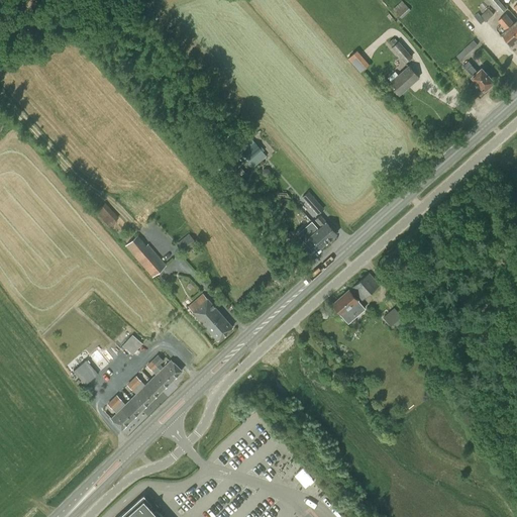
[(498,0),(489,0),(501,14),(506,9),(498,0)]
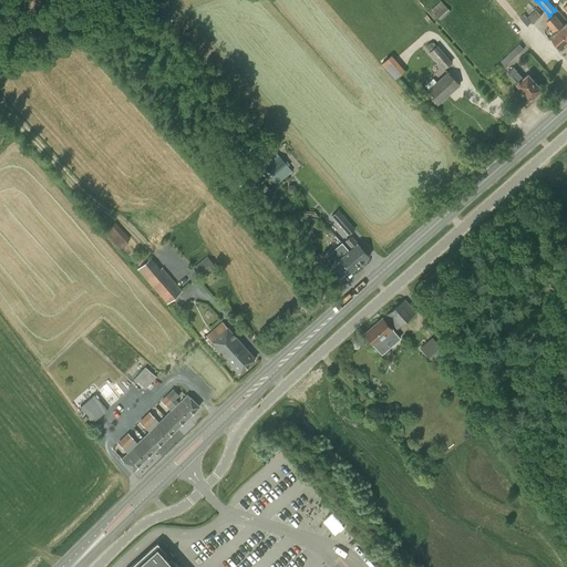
[(431,10),(439,18),(447,9),(441,1),(431,10)]
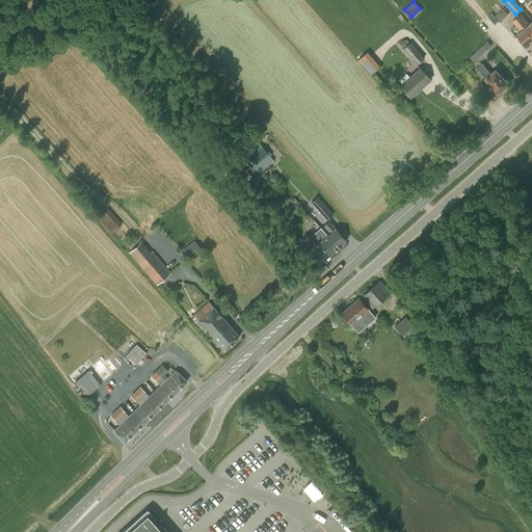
[(493,15),(500,23),(508,15),(500,7),(493,15)]
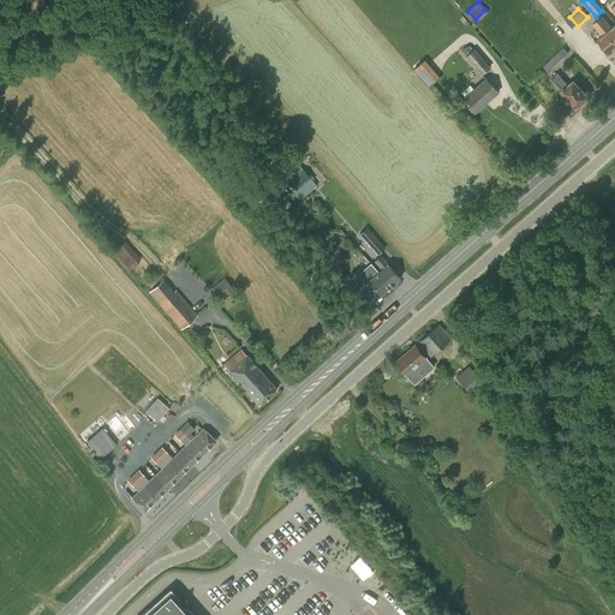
[(602,17),(597,21),(614,41),(614,25),(611,28),(602,17)]
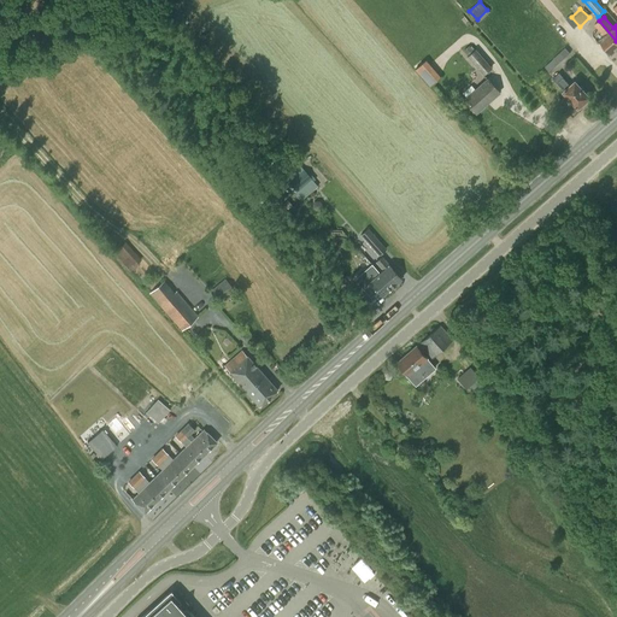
[(616,50),(616,41),(599,21),(594,25),(604,37),(599,41),(612,56),(616,50)]
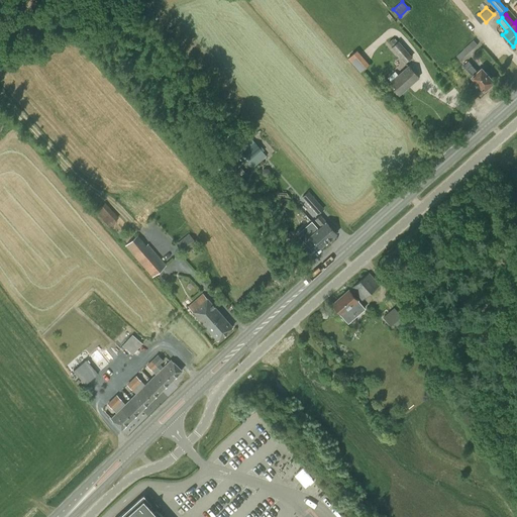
[(397,39),(389,45),(405,64),(412,58),(397,39)]
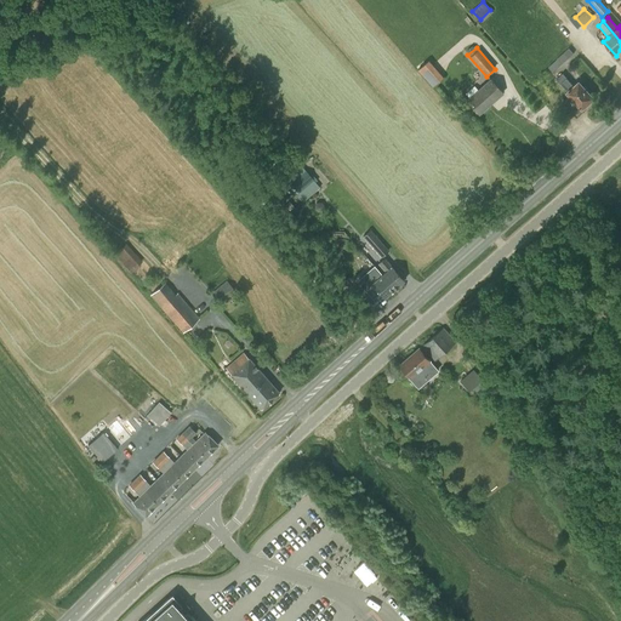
[(569,49),(548,67),(553,73),(574,53),(569,49)]
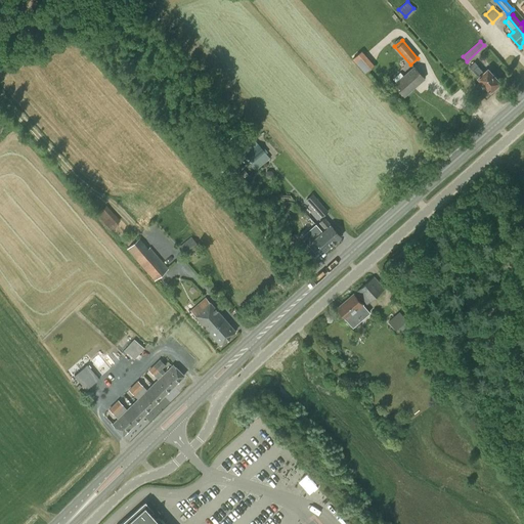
[(352,59),(364,74),(374,66),(361,50),(352,59)]
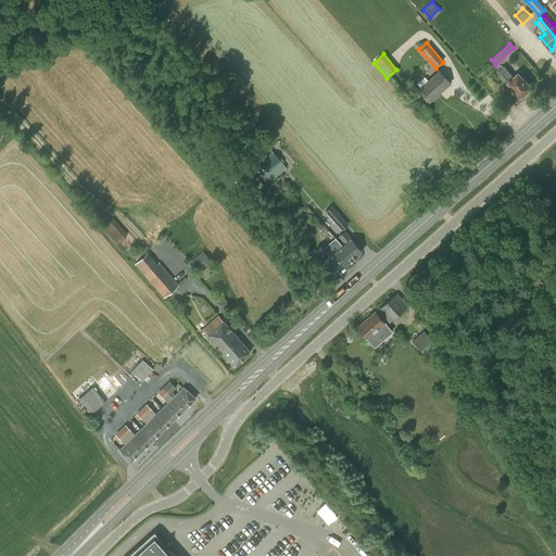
[(504,66),(498,72),(512,86),(521,97),(522,97),(526,93),(528,95),(531,90),(530,89),(531,88),(518,74),(515,78),(504,66)]
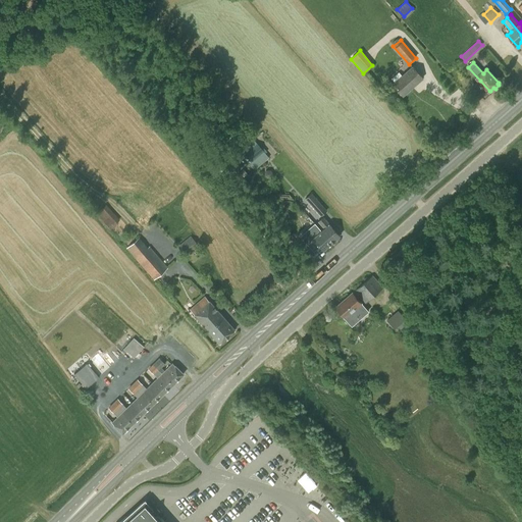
[(412,67),(394,85),(403,95),(422,79),(412,67)]
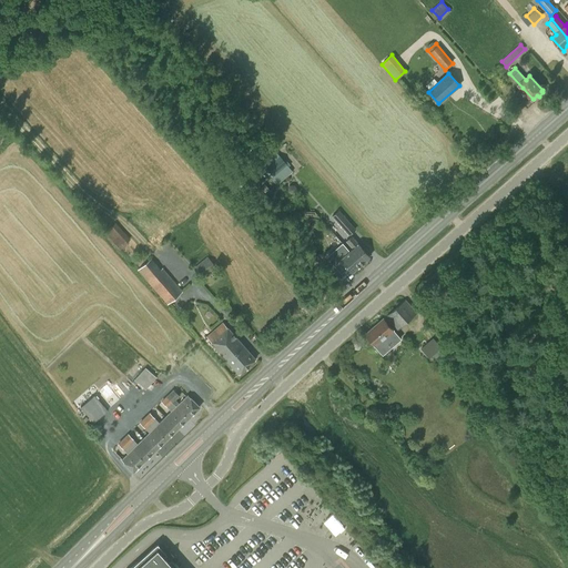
[(523,88),(516,94),(517,97),(515,99),(521,108),(525,104),(528,108),(535,101),(534,99),(533,99),(523,88)]
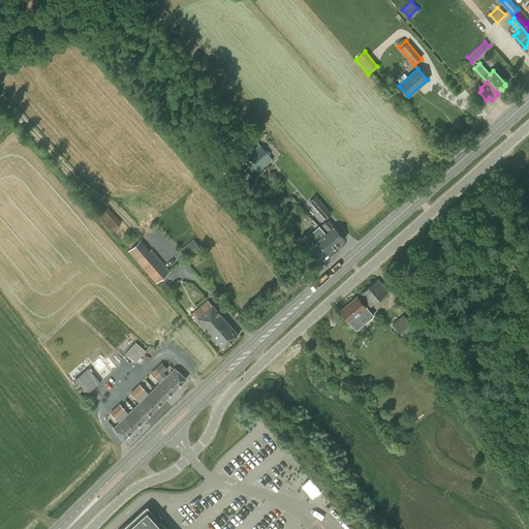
[(268,154),(258,143),(245,153),(256,167),(259,170),(267,164),(262,158),(267,155),(268,154)]
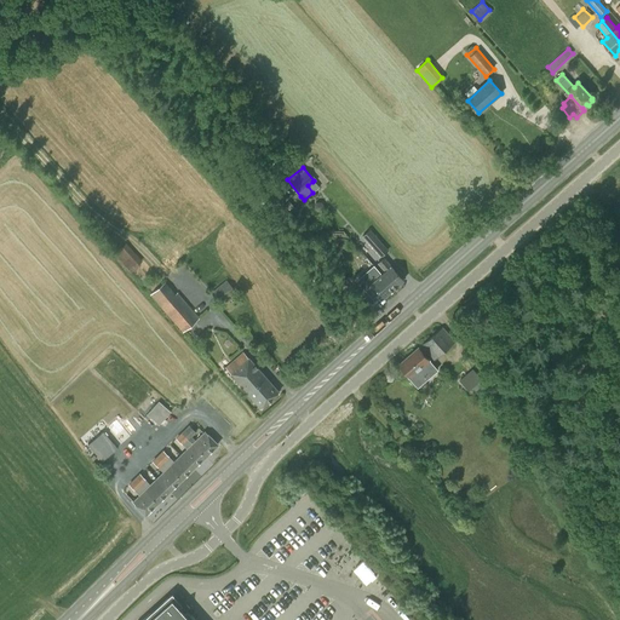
[(362,237),(372,248),(380,241),(371,230),(362,237)]
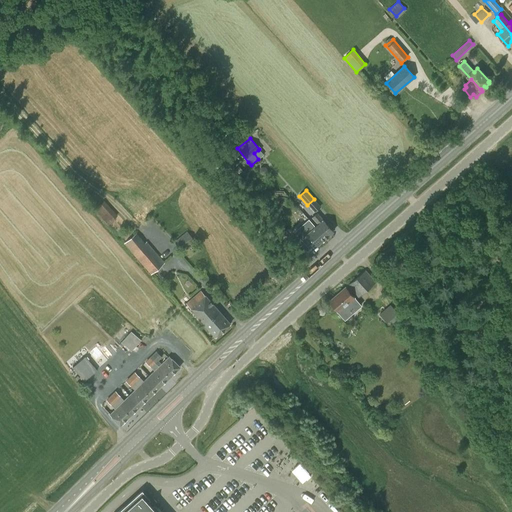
[(111,209),(111,208),(104,200),(93,210),(107,225),(117,215),(111,209)]
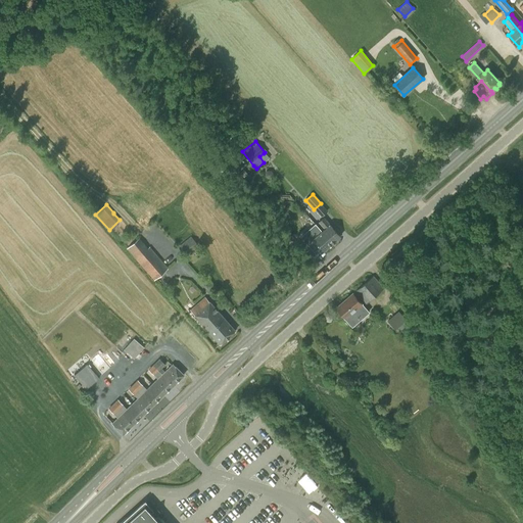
[(325,229),(322,232),(332,244),(340,237),(324,218),(319,222),(325,229)]
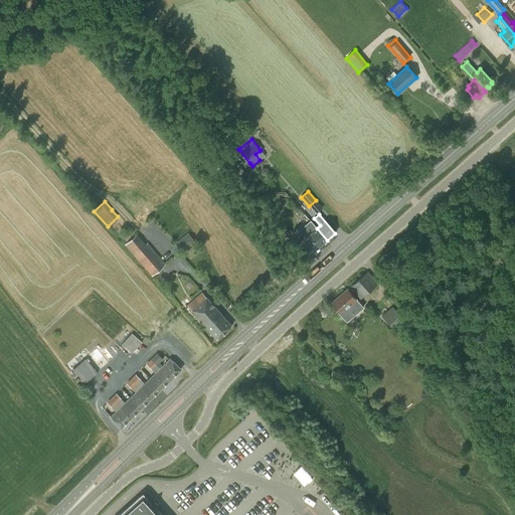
[(327,240),(317,228),(314,230),(308,223),(303,227),(302,226),(297,230),(304,237),(308,233),(319,246),(327,240)]
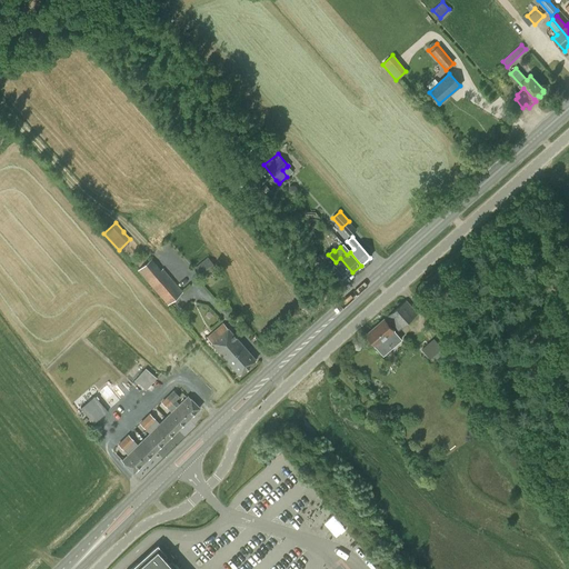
[(215,266),(208,257),(193,269),(201,278),(215,266)]
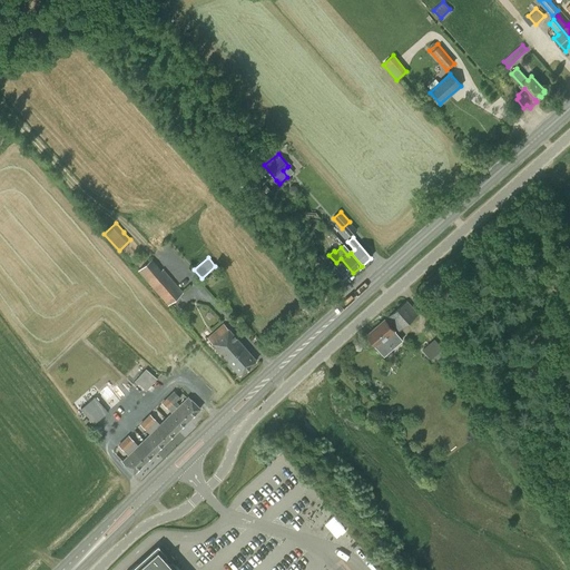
[(164,269),(161,271),(151,259),(138,271),(168,305),(184,293),(164,269)]
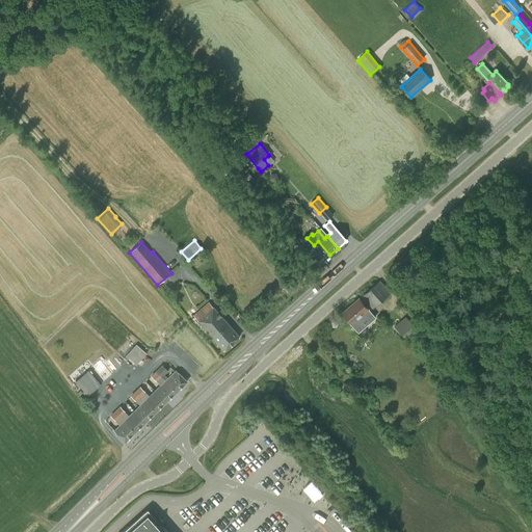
[(380,281),(374,286),(362,296),(372,309),(390,293),(380,281)]
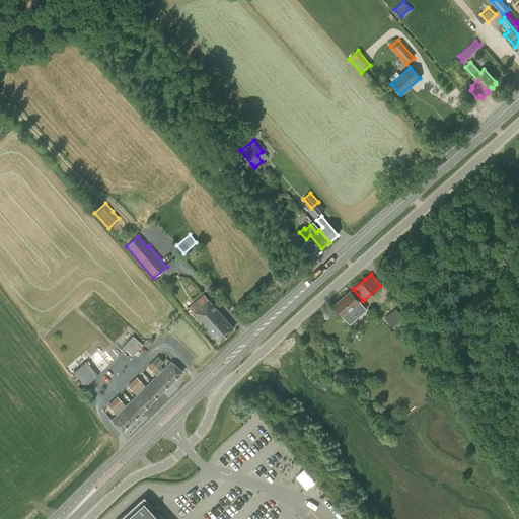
[(334,306),(350,323),(366,309),(350,292),(334,306)]
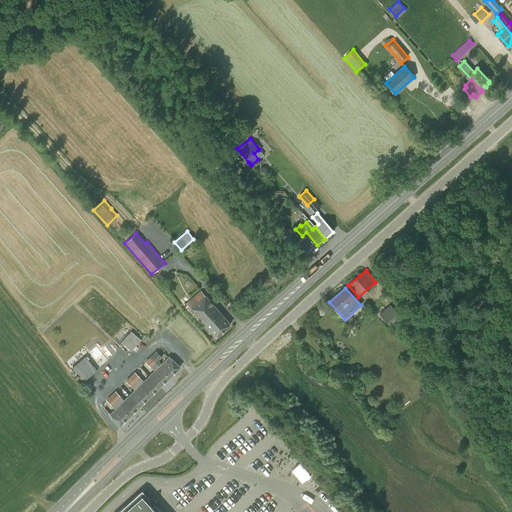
[(187,304),(215,336),(230,324),(201,291),(187,304)]
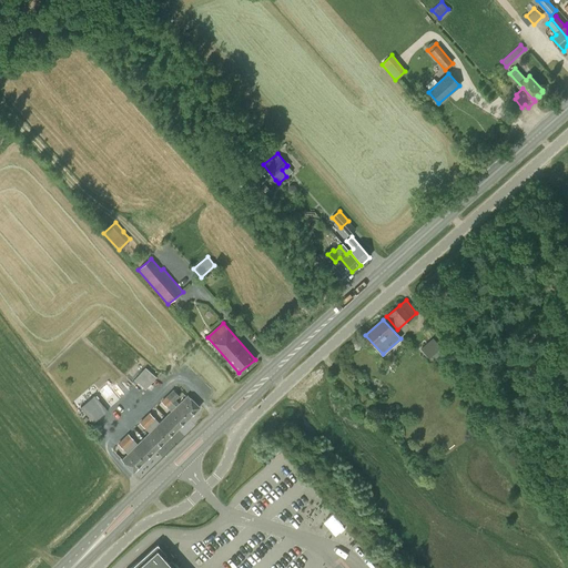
[(440,350),(442,348),(433,338),(427,343),(424,341),(421,343),(423,346),(421,348),(429,359),(433,356),(436,358),(443,353),(440,350)]
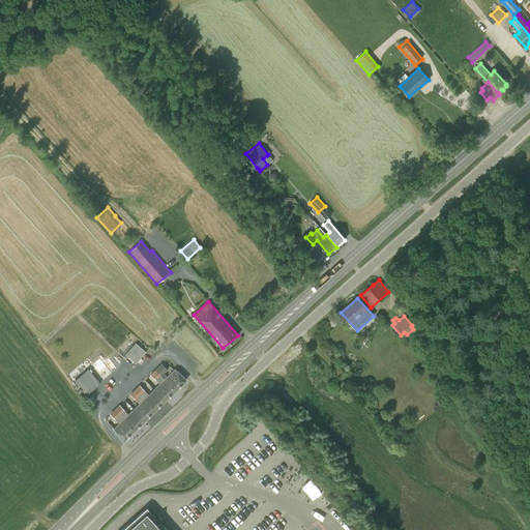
[(135,343),(125,354),(137,363),(146,353),(135,343)]
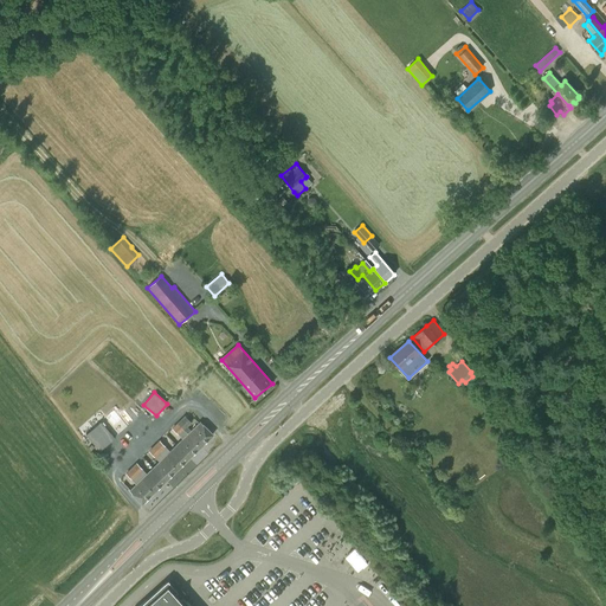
[(115,411),(109,414),(116,426),(121,423),(115,411)]
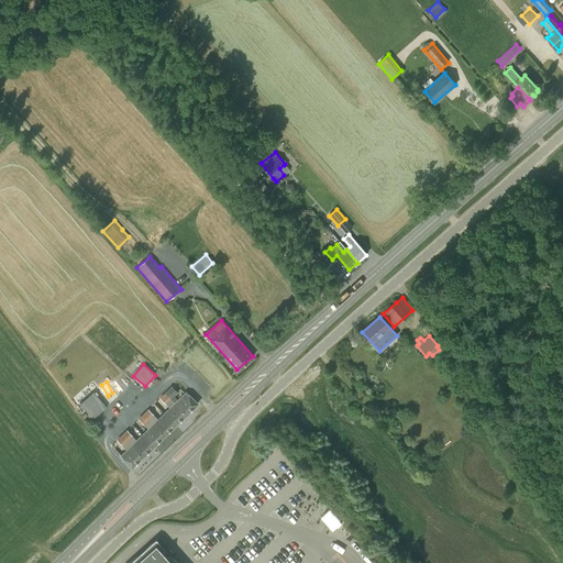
[(172,386),(165,393),(186,415),(197,404),(186,392),(178,400),(174,396),(177,393),(172,386)]
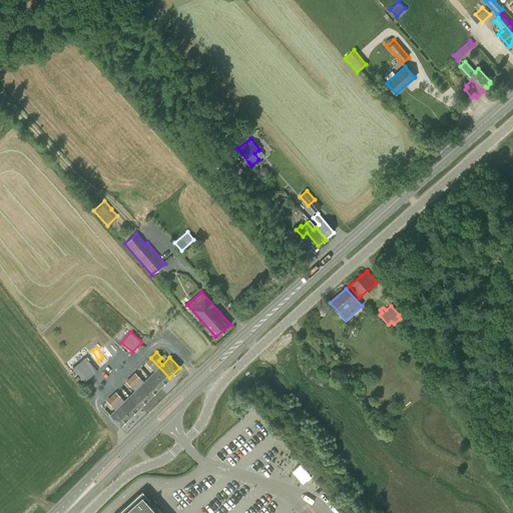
[(157,370),(149,377),(159,387),(169,378),(150,358),(145,363),(151,368),(153,366),(157,370)]
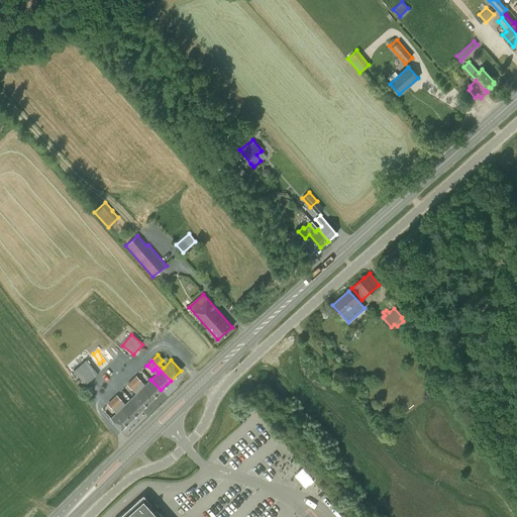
[(84,386),(91,380),(92,379),(80,365),(72,372),(84,386)]
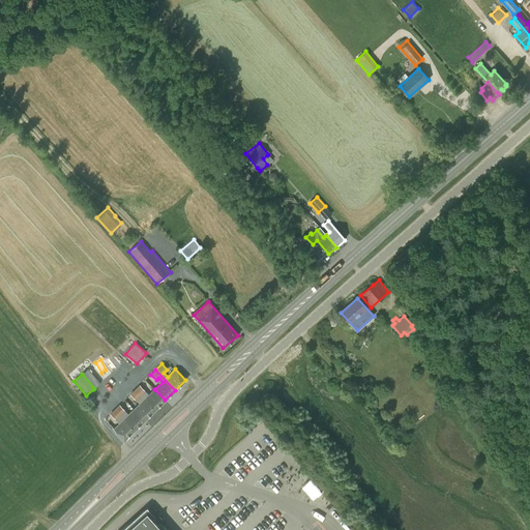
[(149,392),(153,388),(146,382),(142,386),(149,392)]
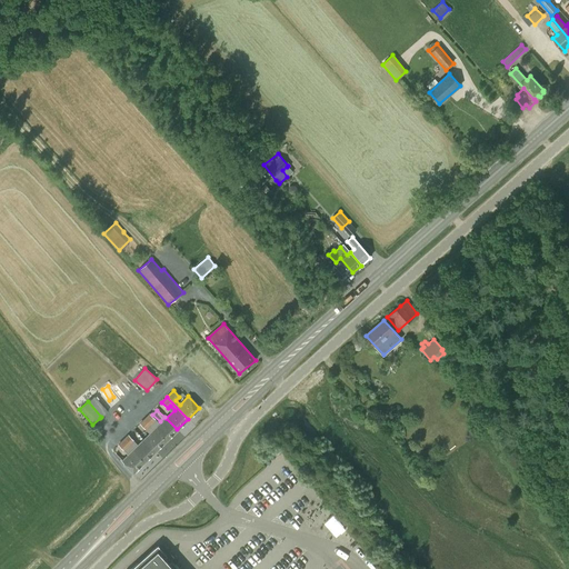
[(149,413),(145,419),(166,440),(177,429),(166,418),(158,426),(153,421),(156,420),(149,413)]
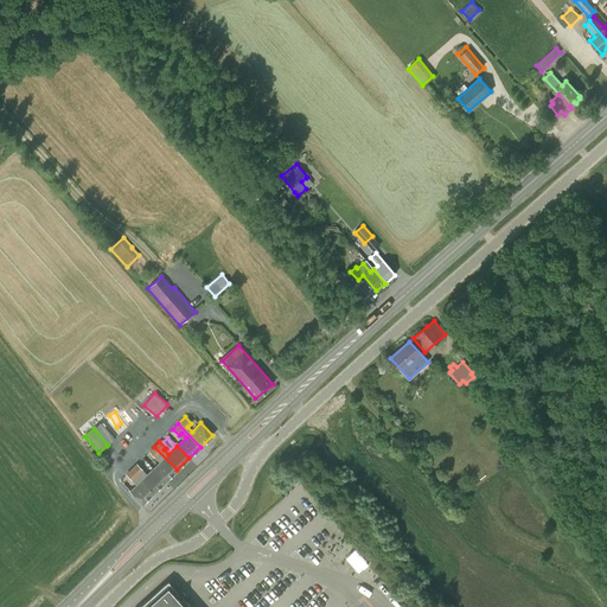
[(163,460),(154,468),(166,481),(177,470),(154,447),(149,452),(155,458),(158,455),(163,460)]
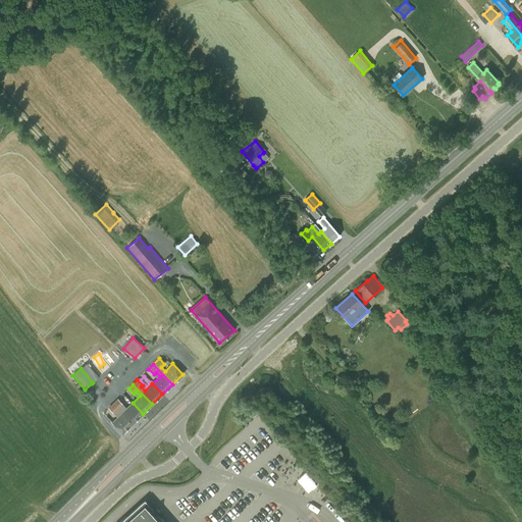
[(117,399),(112,404),(133,423),(143,414),(133,403),(124,410),(121,407),(122,405),(117,399)]
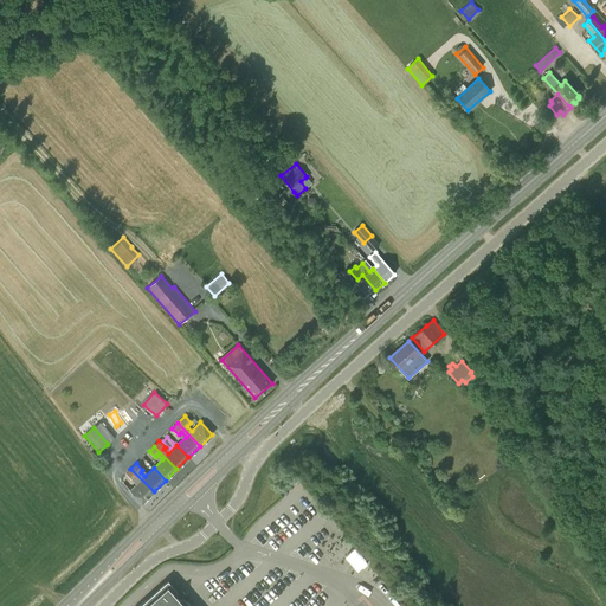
[(154,491),(130,469),(126,474),(133,481),(135,478),(139,482),(130,491),(142,503),(154,491)]
